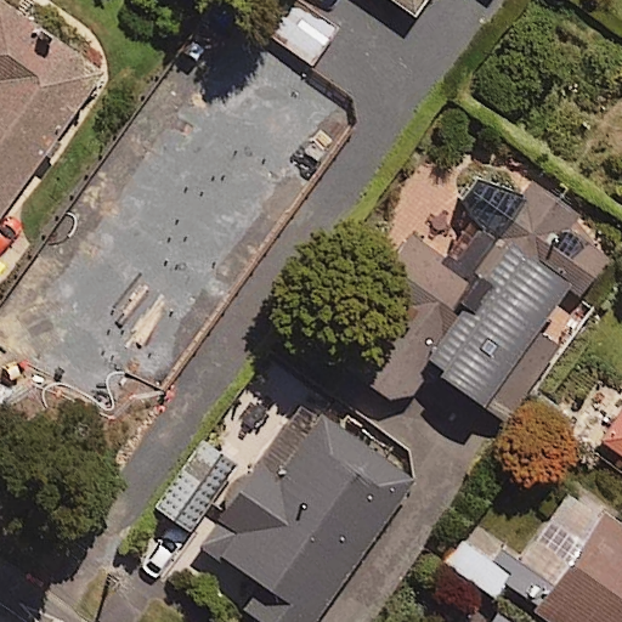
[(0,0),(0,219),(103,73),(0,0)]
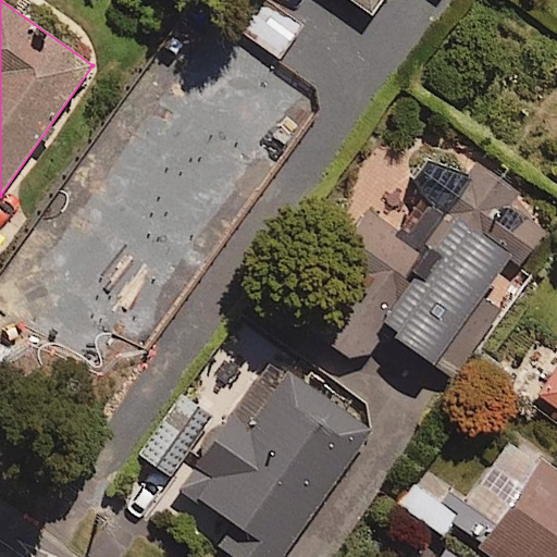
[(343,0),(367,16),(378,0),(343,0)]
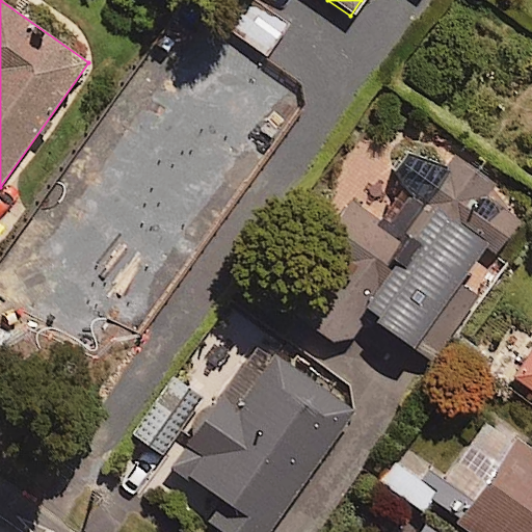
[(527,215),(460,165),(403,242),(351,204),(282,296),(347,345),(371,314),(417,348),(491,248),(498,254),(527,215)]
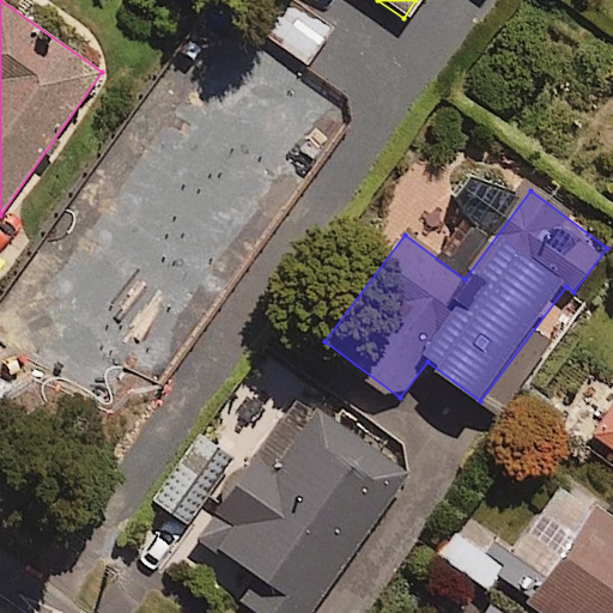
[(313,612),(411,475),(302,398),(202,538),(261,580),(246,602),(260,612),(313,612)]
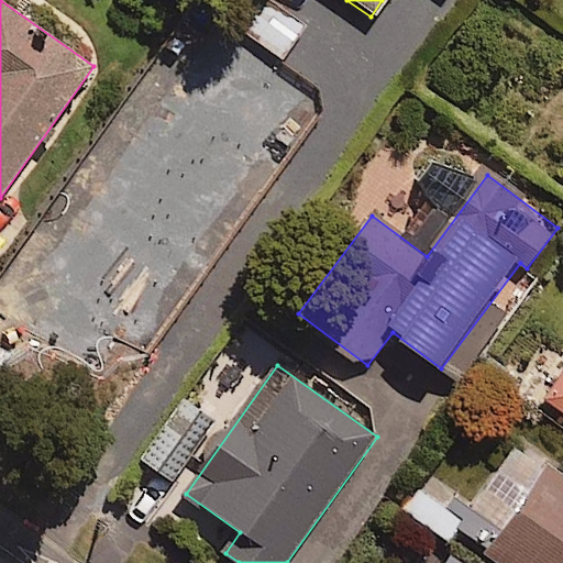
[(562,376),(548,398),(562,409),(562,376)]
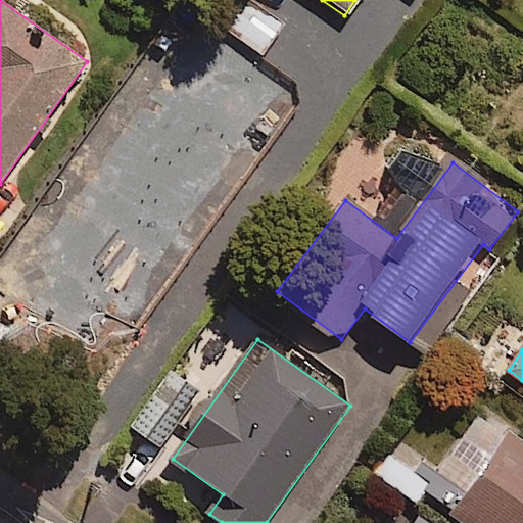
[(199,394),(165,369),(125,422),(158,447),(199,394)]
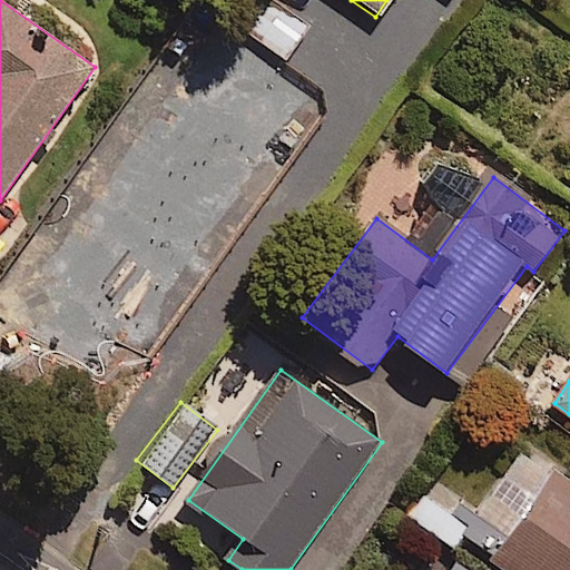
[(569,569),(569,481),(524,450),(479,514),(462,502),(452,517),(423,495),(409,514),(455,549),(462,539),(505,569),(569,569)]
